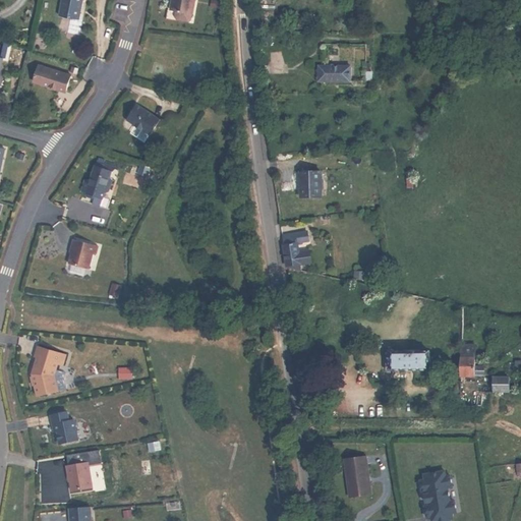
[(63,0),(61,13),(80,17),(83,0),(63,0)]
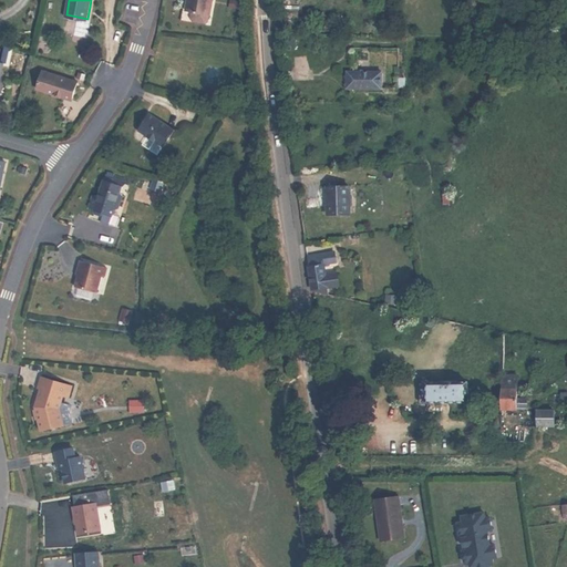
[(186,0),(184,11),(208,17),(212,0),(186,0)]
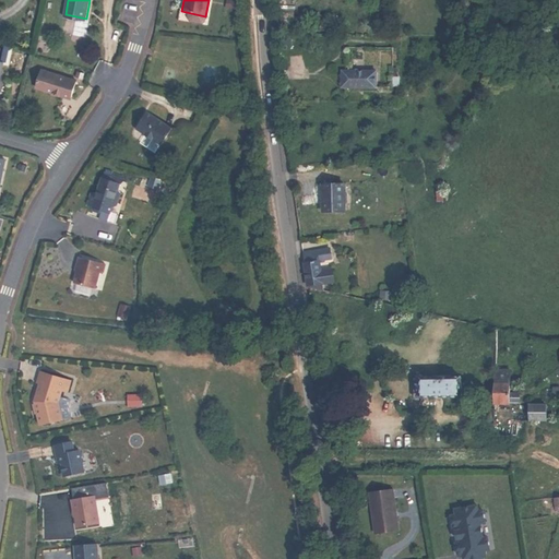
[(236,10),(237,2),(228,1),(227,9),(236,10)]
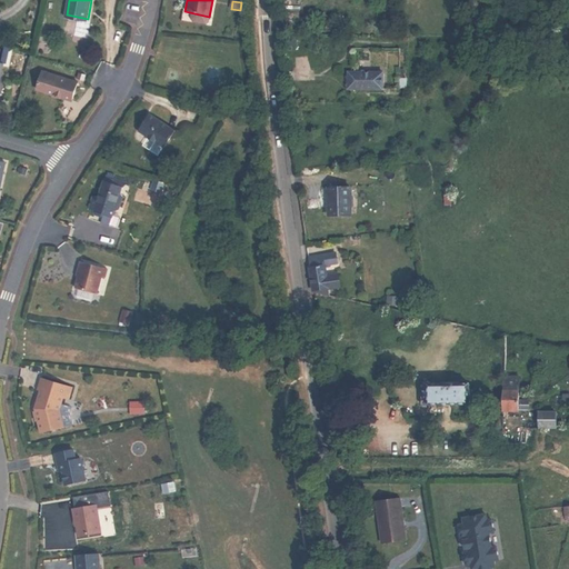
[(39,88),(73,99),(80,81),(45,69),(39,88)]
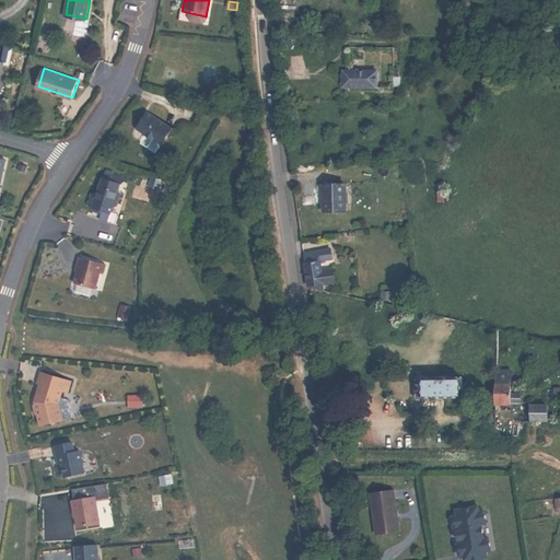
[(341,89),(375,90),(376,72),(347,72),(340,72),(341,89)]
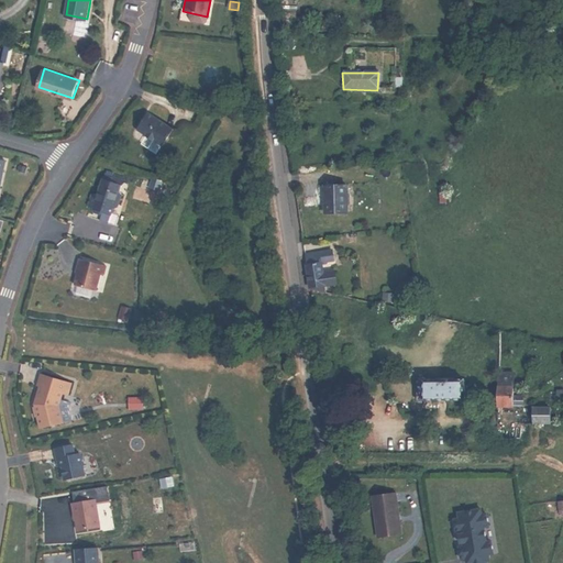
[(163,147),(174,130),(151,113),(150,113),(152,114),(146,121),(145,120),(138,130),(147,136),(147,135),(154,140),(153,141),(154,141),(162,146),(163,147)]
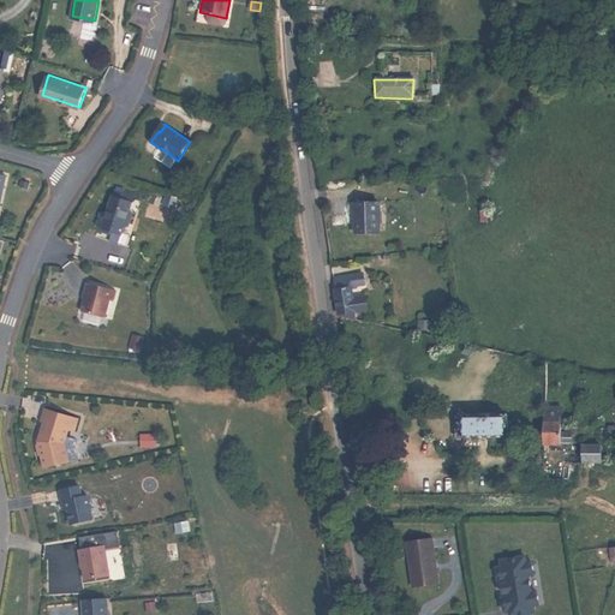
[(115,230),(125,232),(127,224),(132,221),(137,210),(132,209),(136,199),(133,199),(135,193),(118,187),(109,213),(103,212),(100,222),(105,225),(105,226),(107,231),(112,232),(115,230)]
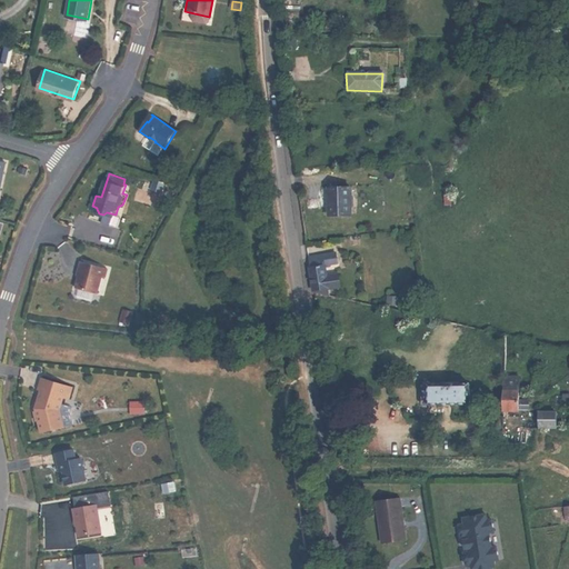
[(348,189),(326,188),(326,215),(348,213),(348,189)]
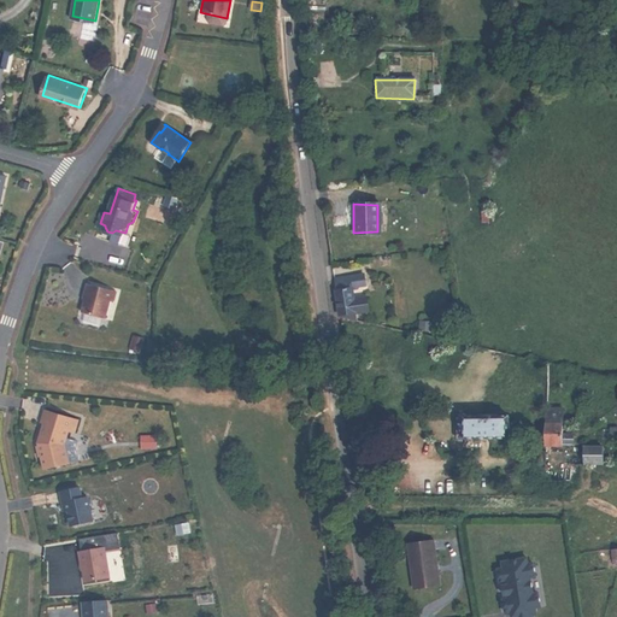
[(363,272),(333,277),(339,316),(357,319),(356,313),(374,311),(371,295),(353,298),(352,286),(365,285),(364,278),(363,272)]
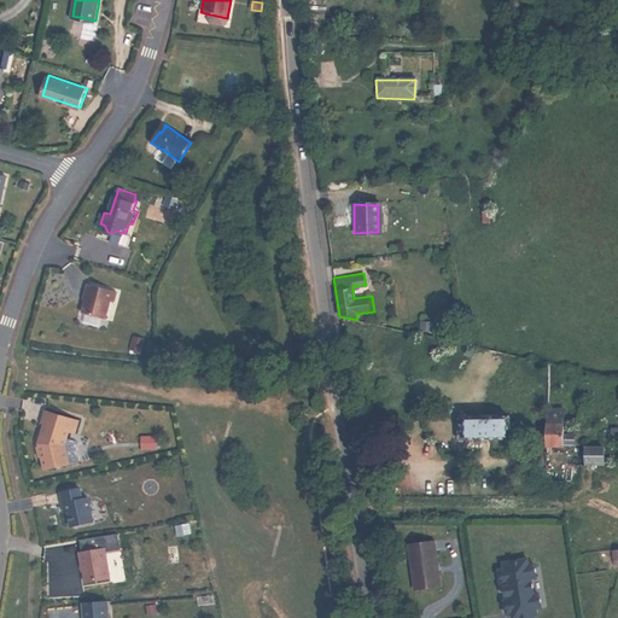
[(85,313),(108,319),(112,299),(117,301),(120,290),(91,283),(87,292),(89,293),(85,313)]
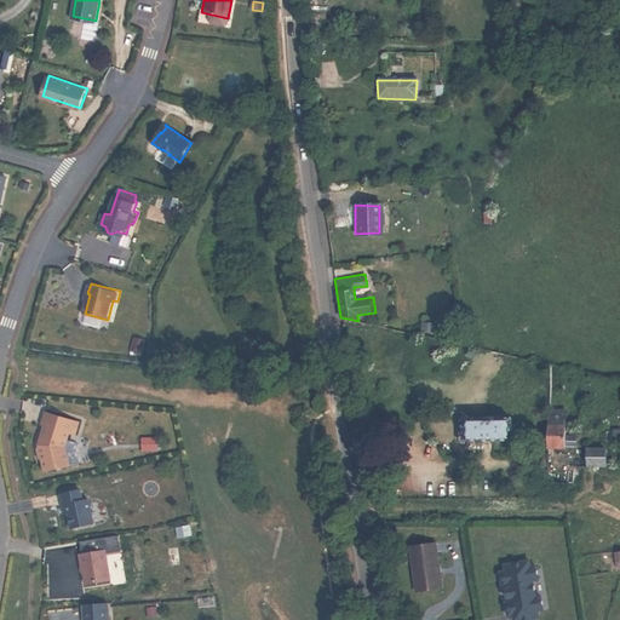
[(432,333),(434,325),(423,323),(422,332),(432,333)]
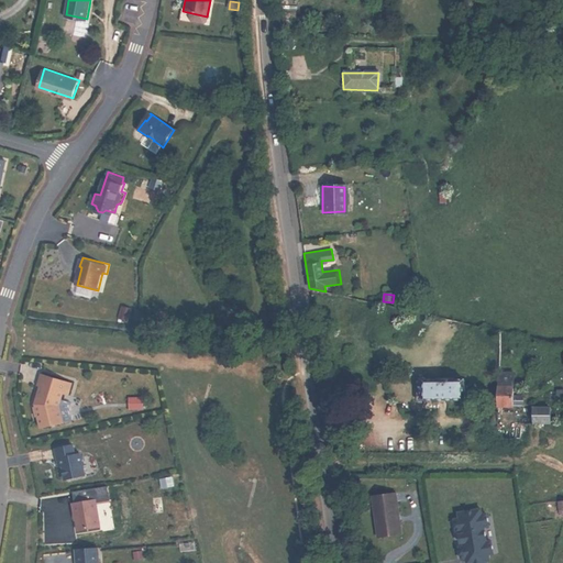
[(124,307),(120,319),(128,321),(132,309),(124,307)]
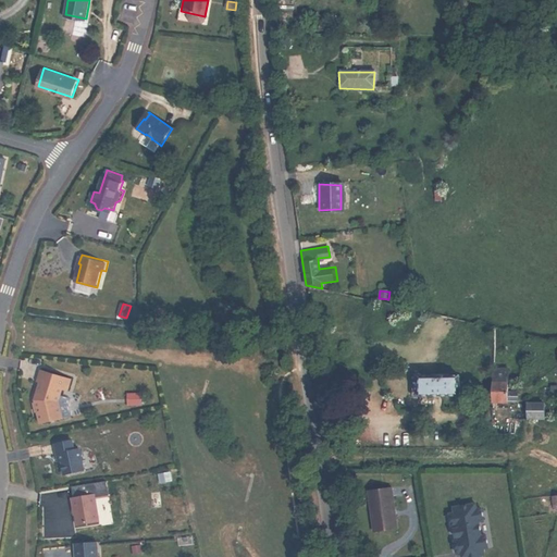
[(265,354),(274,353),(273,343),(264,344),(265,354)]
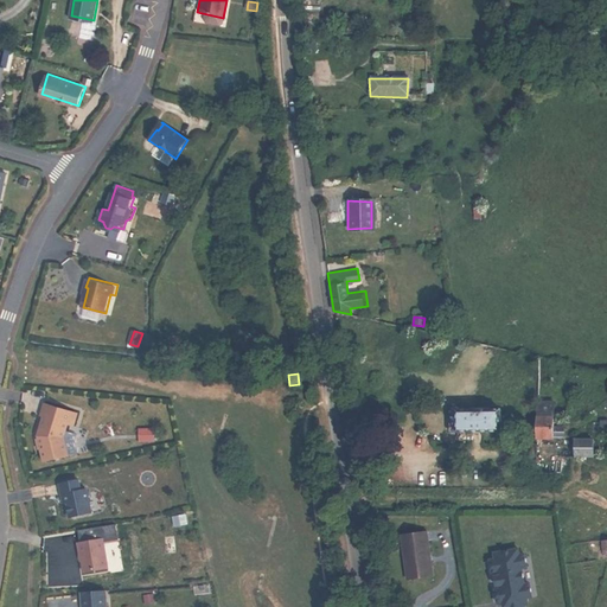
[(34,434),(34,436),(36,438),(38,446),(37,446),(37,447),(40,460),(64,454),(61,435),(64,422),(70,423),(74,410),(42,401),(38,414),(40,415),(34,434)]
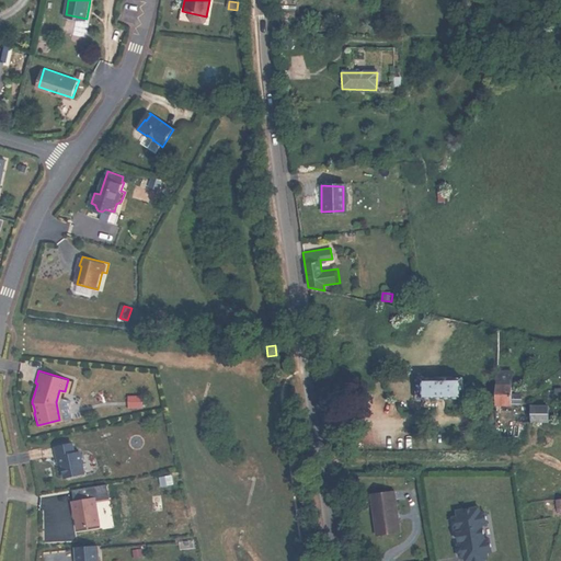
[(497,371),(495,404),(522,404),(522,395),(512,395),(512,373),(497,371)]
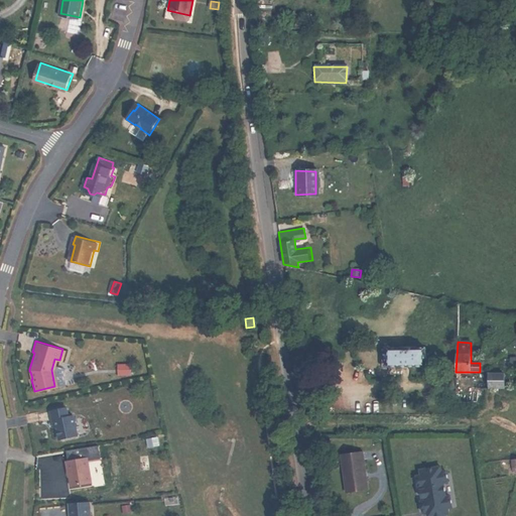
[(399,348),(387,348),(387,366),(425,366),(425,348),(417,348),(417,346),(400,346),(399,348)]
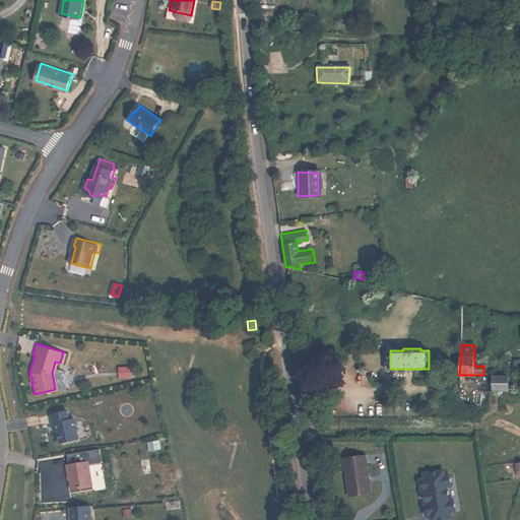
[(508,391),(508,389),(509,377),(493,377),(493,391),(508,391)]
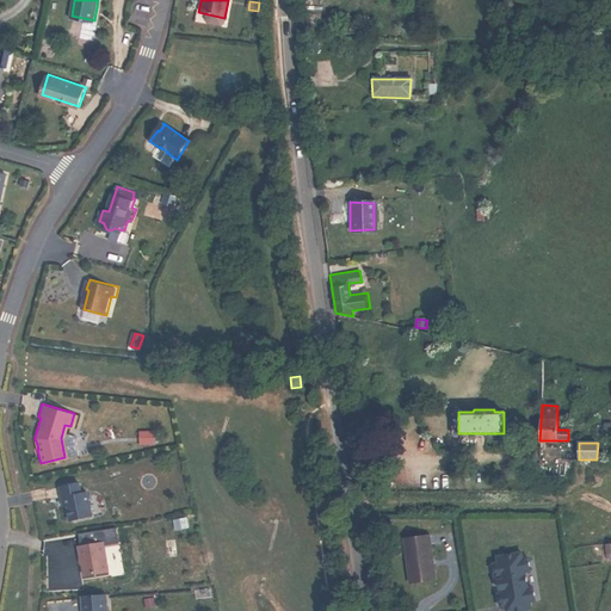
[(57,483),(60,495),(62,494),(65,503),(68,518),(91,513),(85,491),(79,492),(76,480),(57,483)]
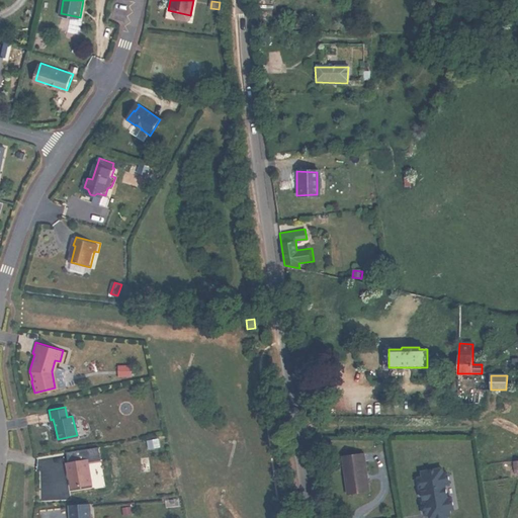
[(155,437),(146,439),(147,446),(156,445),(155,437)]
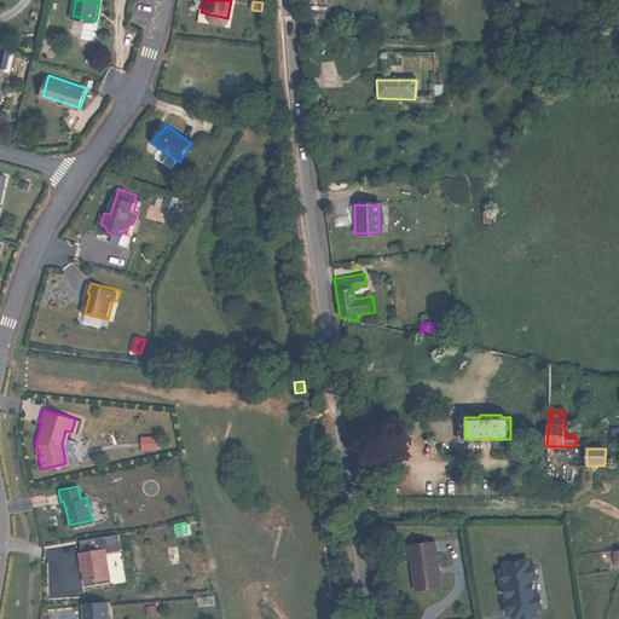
[(410,561),(414,591),(440,588),(439,574),(437,576),(435,570),(438,568),(435,543),(418,545),(418,550),(409,551),(410,561)]
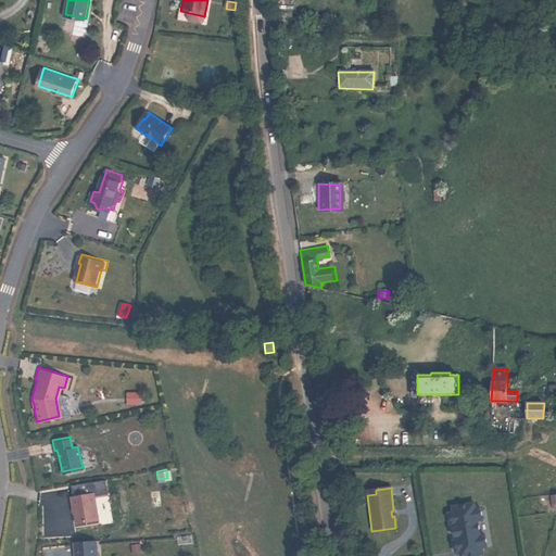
[(92,492),(70,495),(71,506),(72,506),(73,513),(74,521),(97,519),(92,492)]
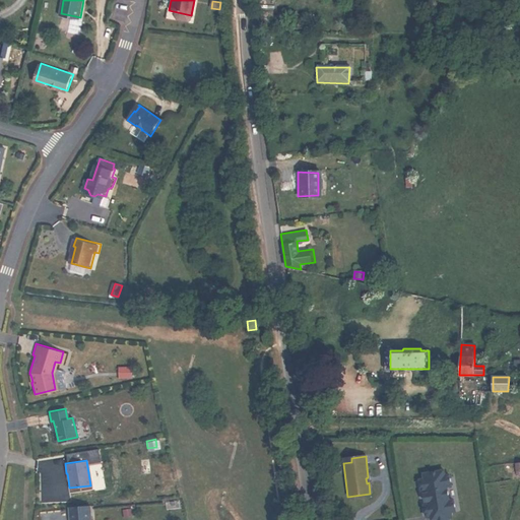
[(446,519),(449,519),(448,513),(453,513),(451,502),(447,503),(445,488),(449,488),(447,476),(443,476),(442,471),(421,474),(421,480),(417,480),(419,492),(424,491),(424,495),(421,495),(423,503),(426,502),(426,505),(421,506),(424,517),(428,517),(428,519),(446,519)]
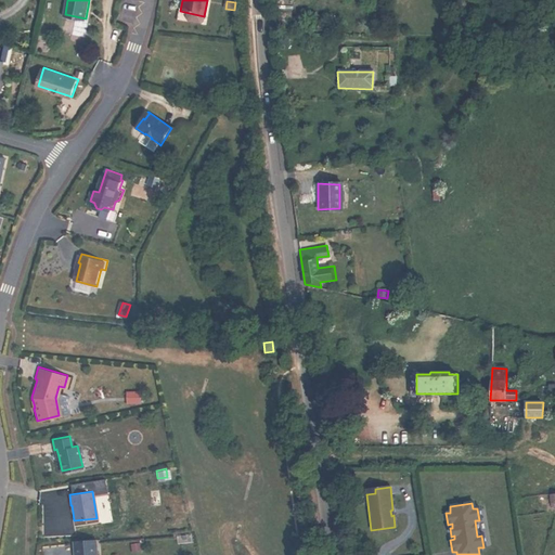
[(94,554),(93,538),(72,540),(73,554),(94,554)]
